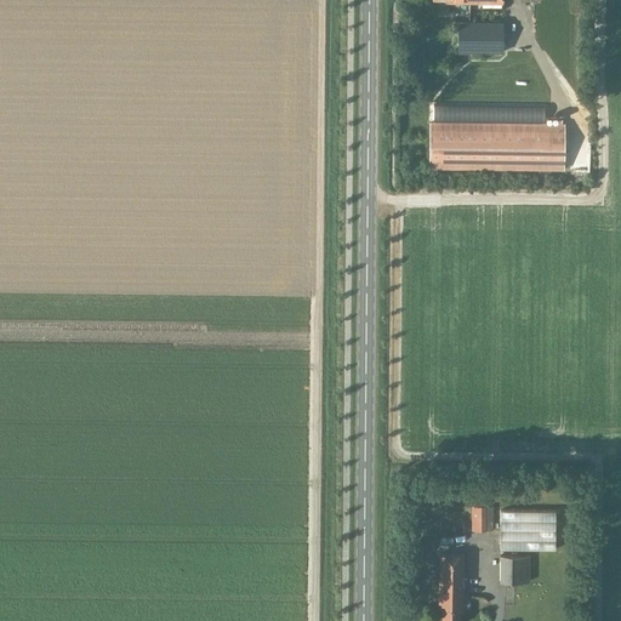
[(502,52),(502,22),(457,21),(457,52),(502,52)]
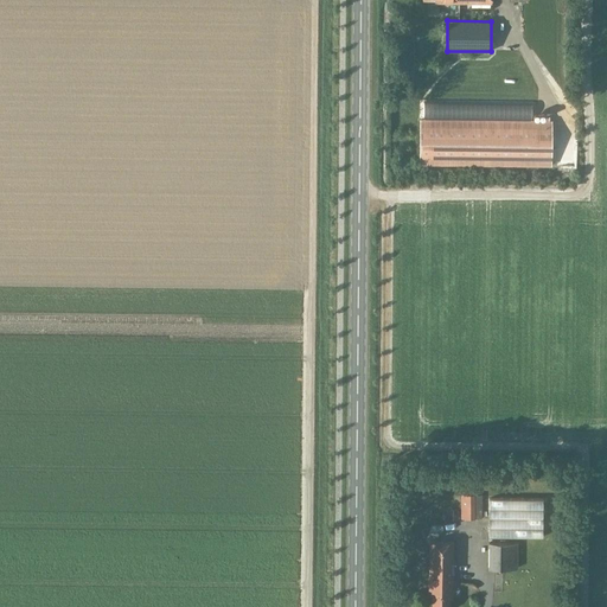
[(547,121),(420,119),(420,163),(550,165),(551,121),(549,121),(549,116),(547,116),(547,121)]
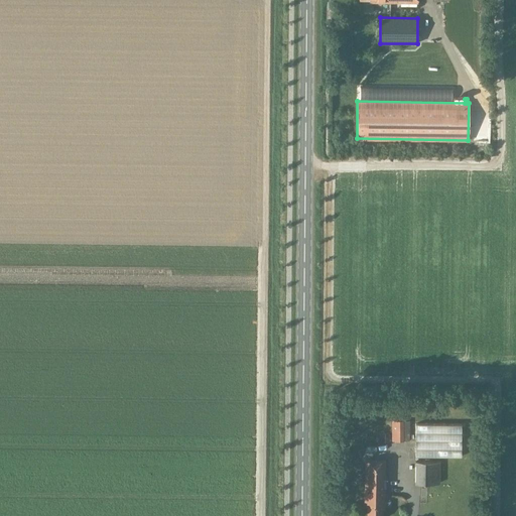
[(391,419),(391,440),(408,440),(408,419),(391,419)]
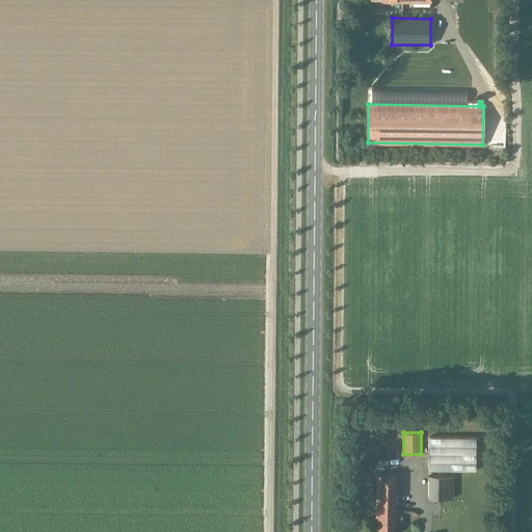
[(426,466),(474,466),(474,433),(426,433),(426,466)]
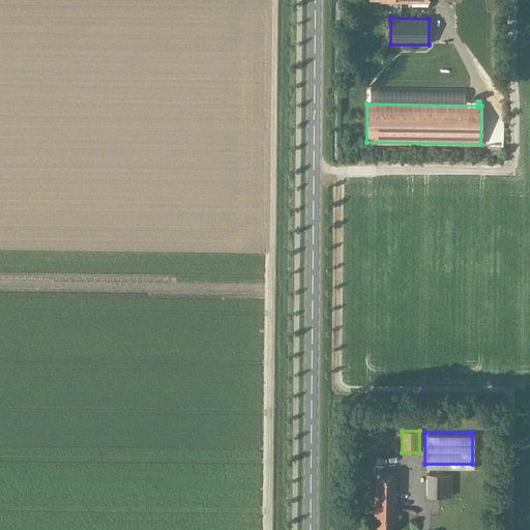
[(394,523),(395,472),(375,472),(374,518),(377,518),(377,529),(391,529),(391,522),(394,523)]
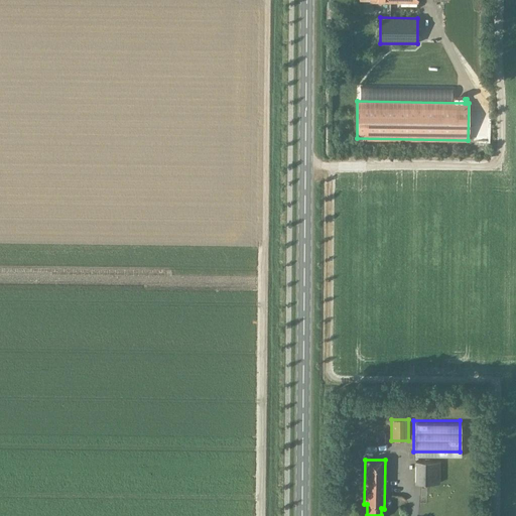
[(439,483),(439,461),(414,461),(414,483),(439,483)]
